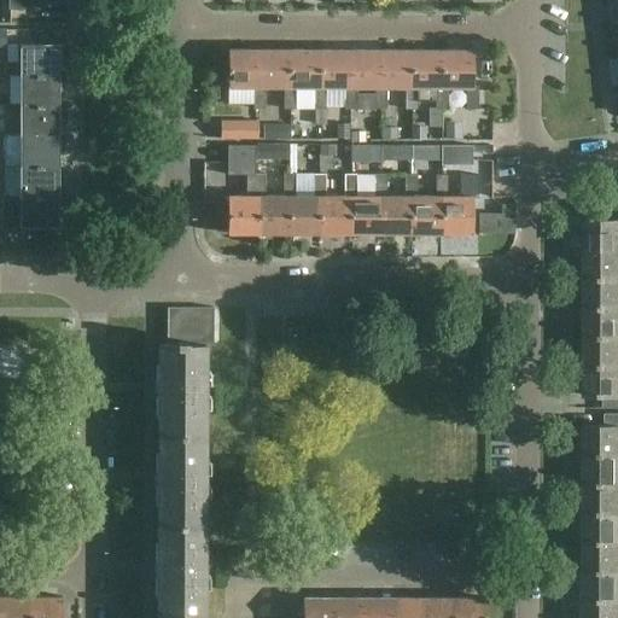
[(9,0),(9,11),(39,11),(38,0),(9,0)]
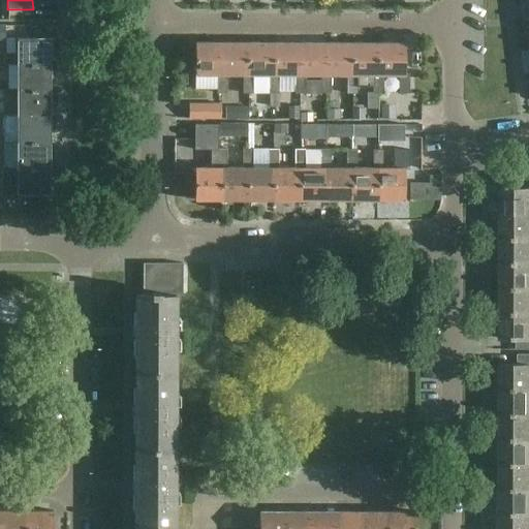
[(17,63),(17,64),(51,64),(51,55),(56,55),(56,39),(51,39),(51,37),(13,37),(13,53),(3,53),(3,63),(17,63)]
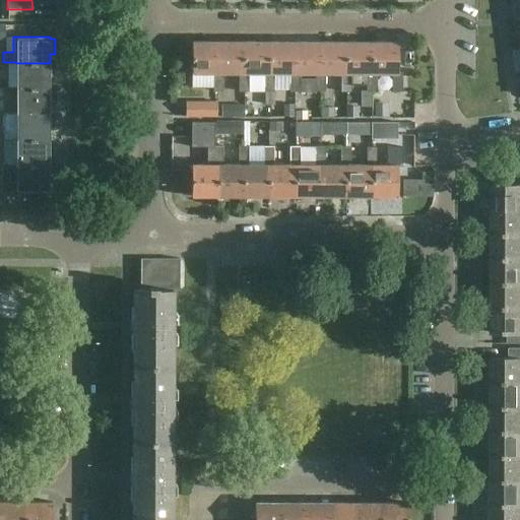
[(223,91),(223,73),(218,73),(218,42),(192,42),(191,73),(213,73),(213,91),(223,91)]
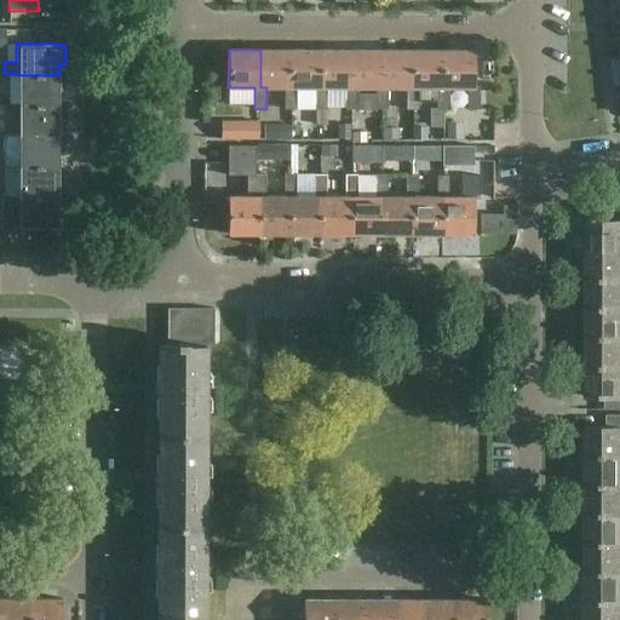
[(297,109),(297,87),(291,87),(291,50),(260,50),(260,87),(267,87),(285,87),(285,109),(297,109)]
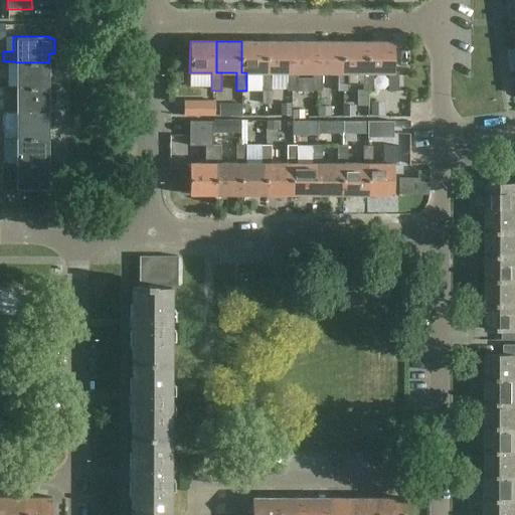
[(268,41),(241,41),(241,72),(246,72),(262,72),(262,91),(272,91),(272,72),(267,72),(268,41)]
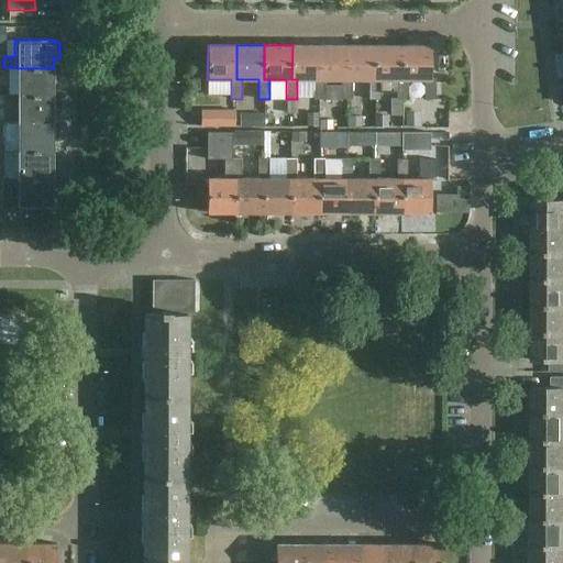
[(324,99),(326,79),(320,79),(320,45),(293,45),(291,79),(297,79),(313,79),(313,99),(324,99)]
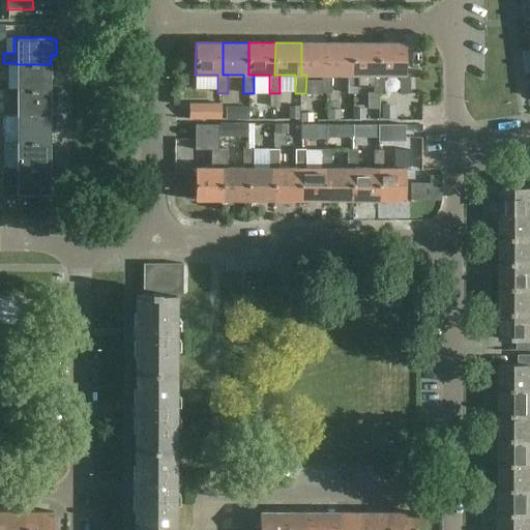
[(332,93),(332,75),(326,75),(326,42),(301,42),(301,75),(306,75),(321,75),(321,93),(332,93)]
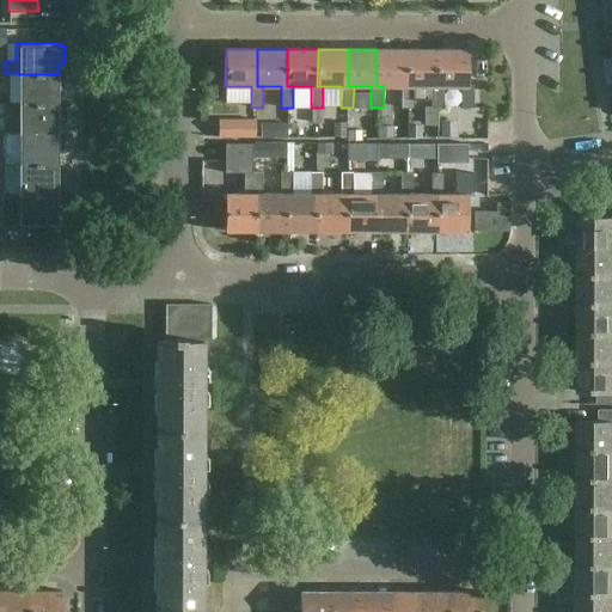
[(408,49),(377,49),(377,86),(384,86),(402,86),(402,108),(414,108),(414,99),(414,86),(408,86),(408,49)]
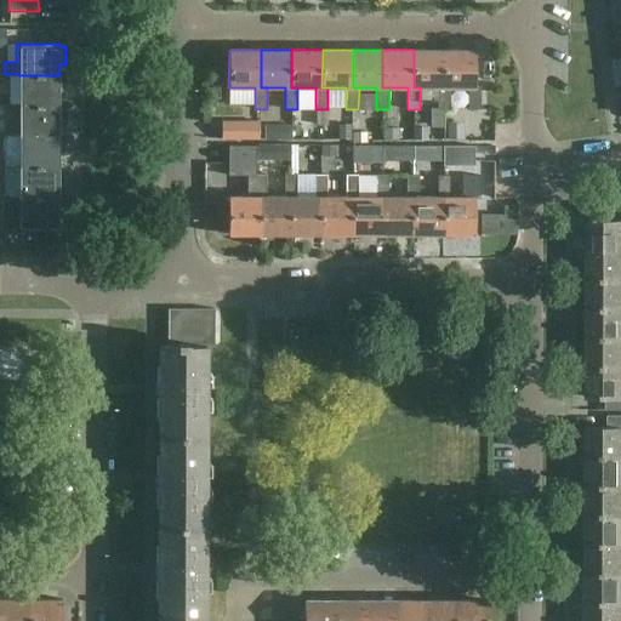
[(450,109),(450,87),(444,87),(444,50),(414,50),(414,87),(420,87),(420,101),(438,101),(438,109),(450,109)]
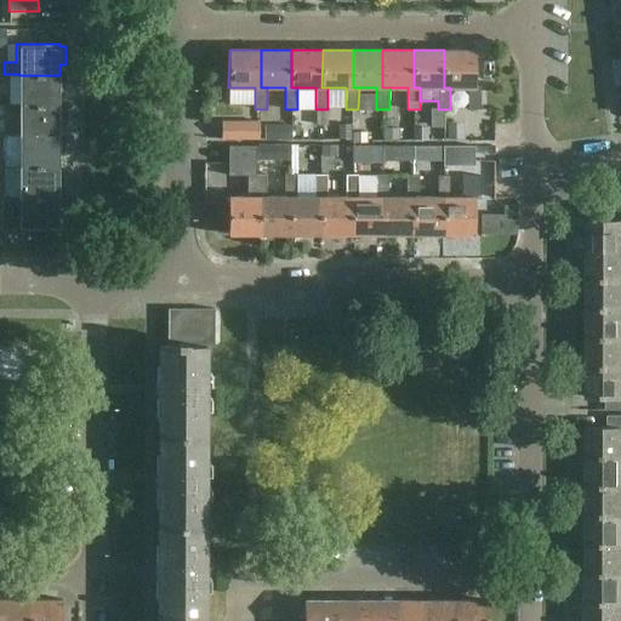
[(444,87),(450,87),(468,87),(468,109),(482,109),(482,86),(476,86),(476,50),(444,50),(444,87)]
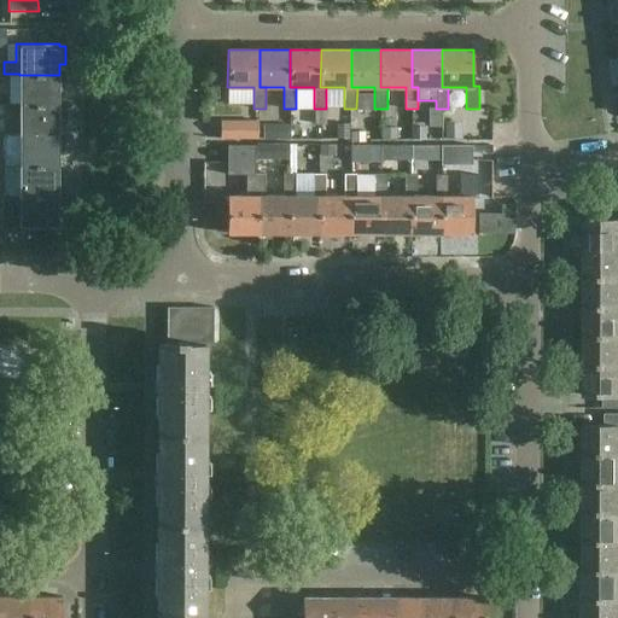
[(19,75),(19,105),(59,105),(59,75),(19,75)]
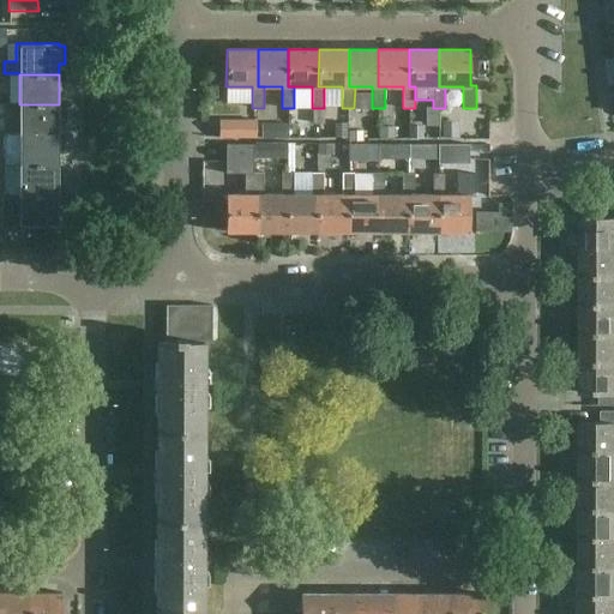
[(59,104),(19,104),(19,134),(59,134),(59,104)]
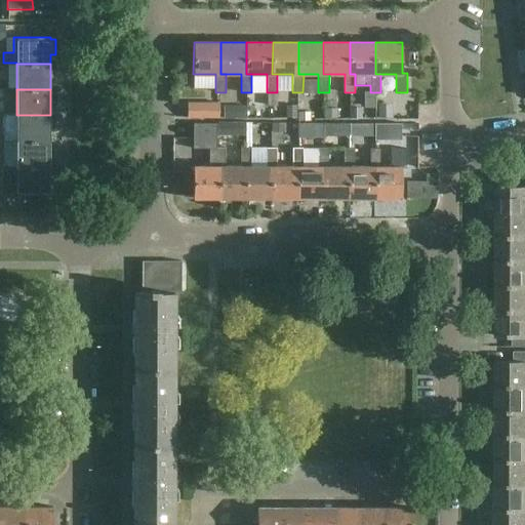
[(393,103),(377,103),(377,118),(393,118),(393,103)]
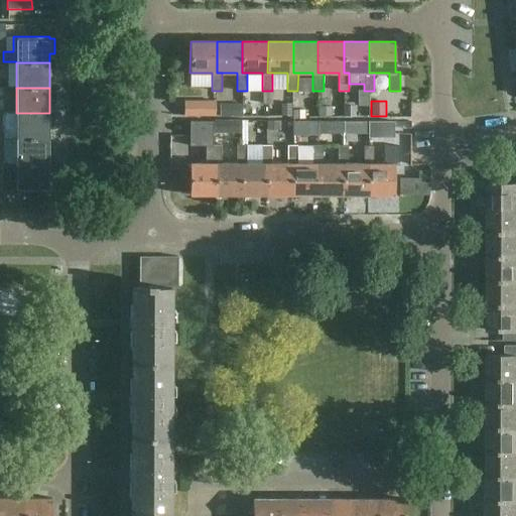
[(187,105),(187,116),(219,116),(219,105),(187,105)]
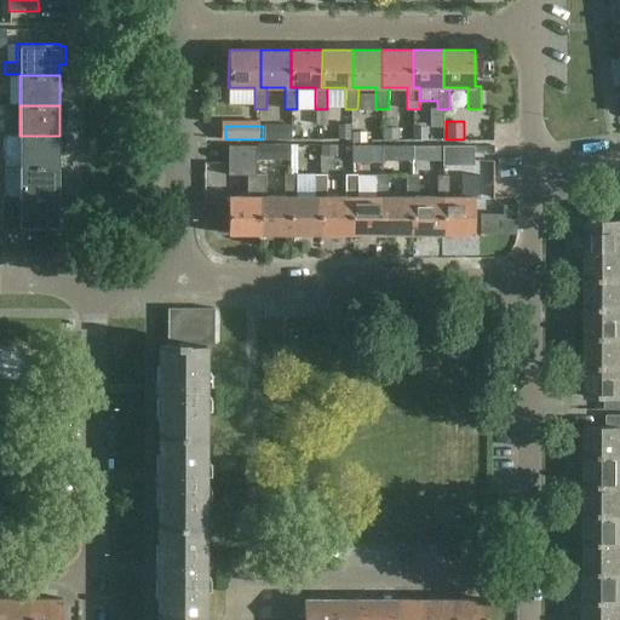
[(4,136),(4,166),(59,165),(59,136),(19,136),(4,136)]
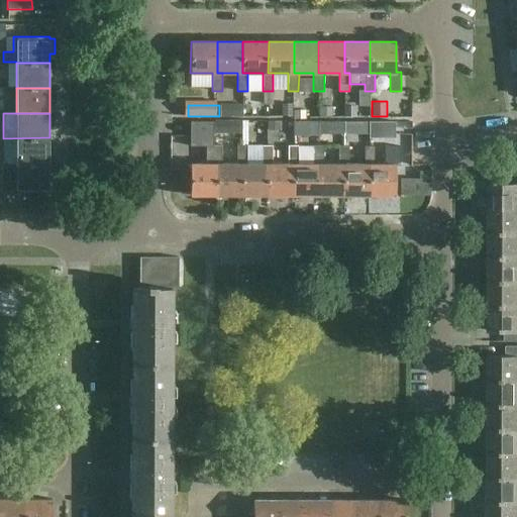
[(370,122),(370,138),(395,138),(396,122),(370,122)]
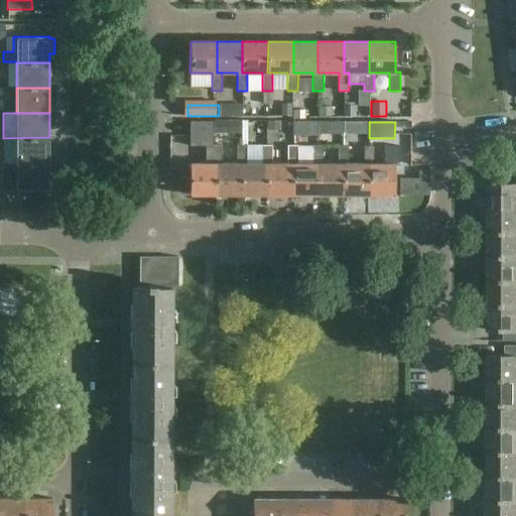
[(212,163),(189,163),(189,195),(217,195),(217,163),(222,163),(222,145),(214,145),(214,130),(189,130),(189,146),(211,146),(212,163)]
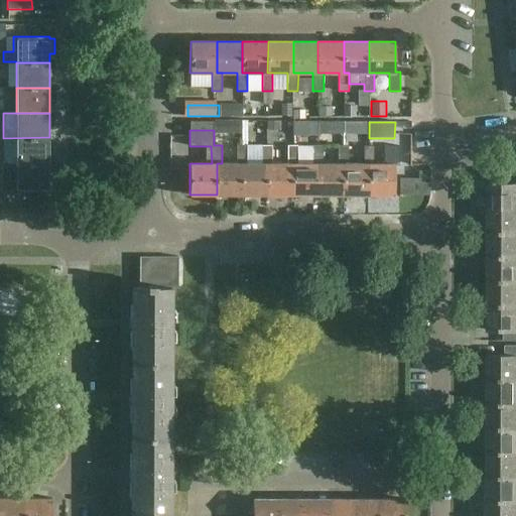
[(3,163),(16,163),(49,163),(49,137),(3,138),(3,163)]
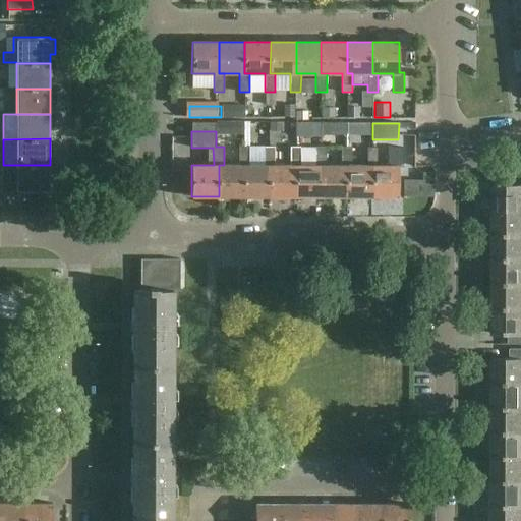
[(219,165),(219,196),(244,196),(244,165),(249,165),(249,147),(239,147),(239,165),(224,165),(219,165)]
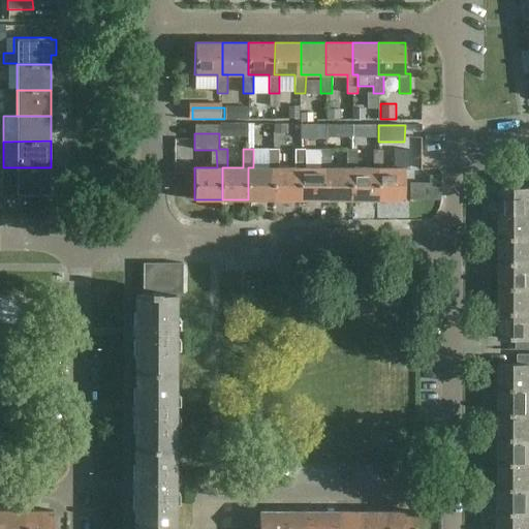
[(248,167),(248,199),(274,199),(274,167),(279,167),(279,149),(269,149),(269,167),(253,167),(248,167)]
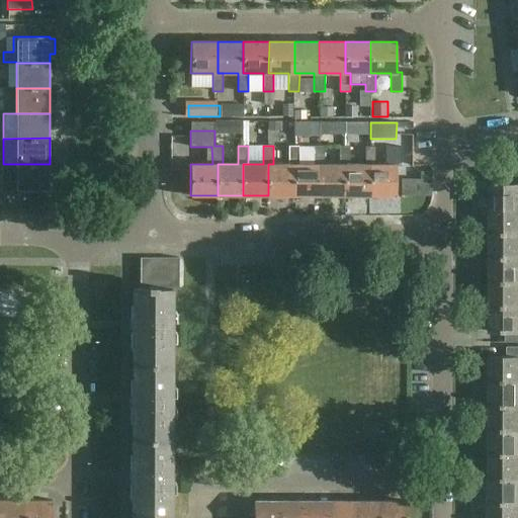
[(268,164),(268,195),(293,196),(293,164),(298,164),(298,146),(288,146),(288,164),(273,164),(268,164)]
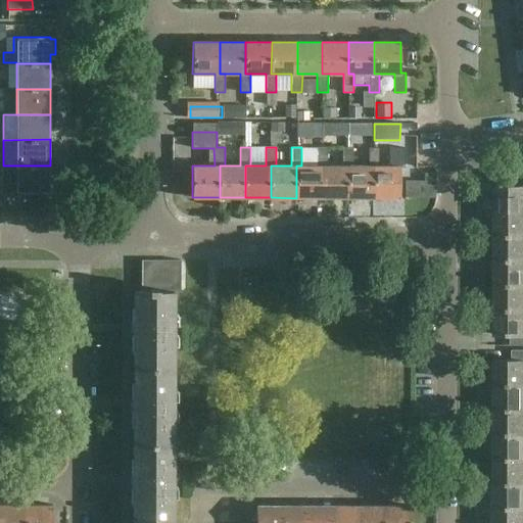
[(296,165),(296,198),(322,198),(322,165),(327,165),(327,147),(317,147),(317,165),(301,165),(296,165)]
